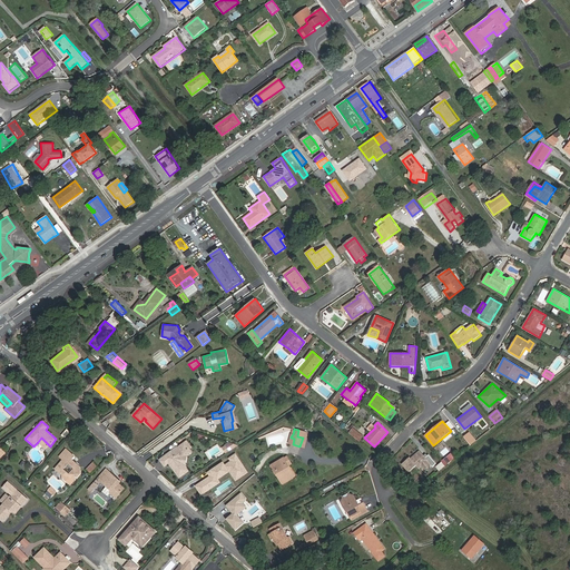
[(474,441),(470,435),(465,439),(470,444),(474,441)]
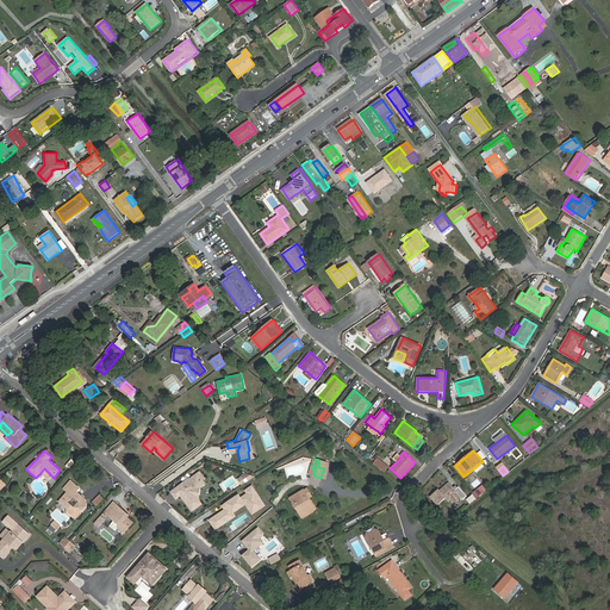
[(50,481),(54,478),(44,468),(41,473),(50,481)]
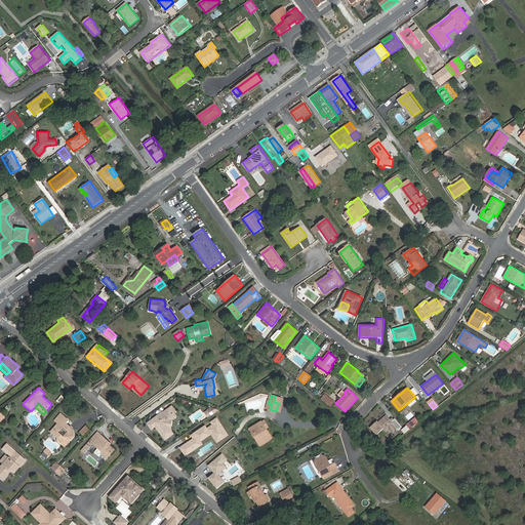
[(162,414),(162,413),(147,425),(151,430),(155,427),(157,430),(158,429),(160,432),(159,433),(164,440),(172,435),(166,427),(166,423),(170,420),(168,417),(172,414),(168,410),(162,414)]
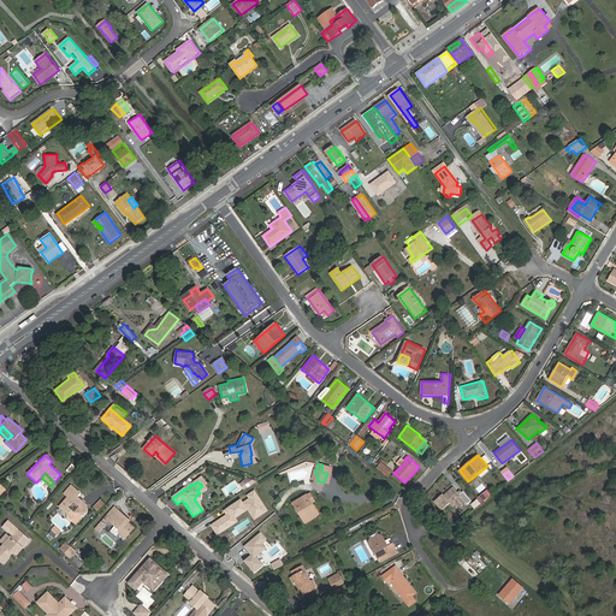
[(65,492),(69,497),(60,505),(69,513),(73,514),(76,511),(82,517),(88,510),(88,504),(78,496),(82,493),(72,485),(65,492)]
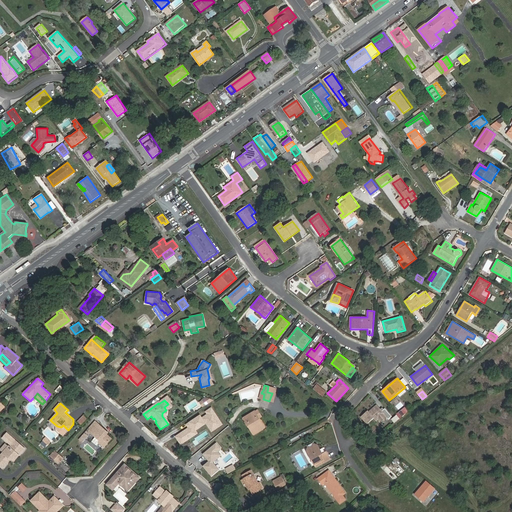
[(370,411),(368,410),(360,416),(367,425),(374,419),(376,421),(385,414),(378,405),(370,411)]
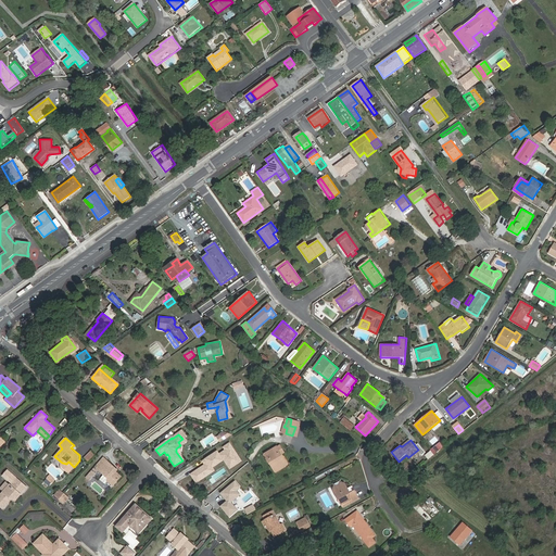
[(230,469),(243,460),(231,441),(223,446),(224,447),(202,460),(205,464),(190,472),(197,482),(219,469),(216,465),(225,460),(230,469)]
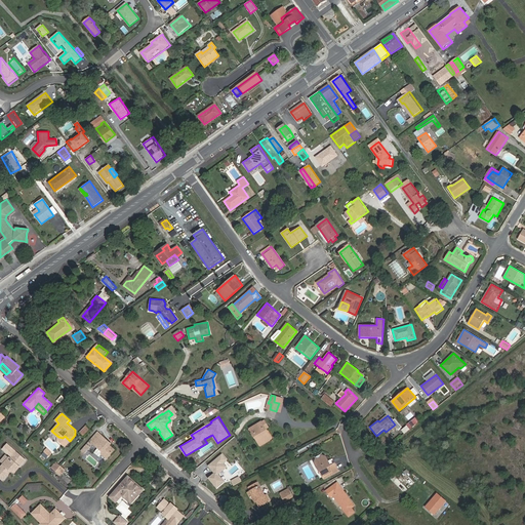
[(411,428),(419,421),(416,416),(407,423),(411,428)]
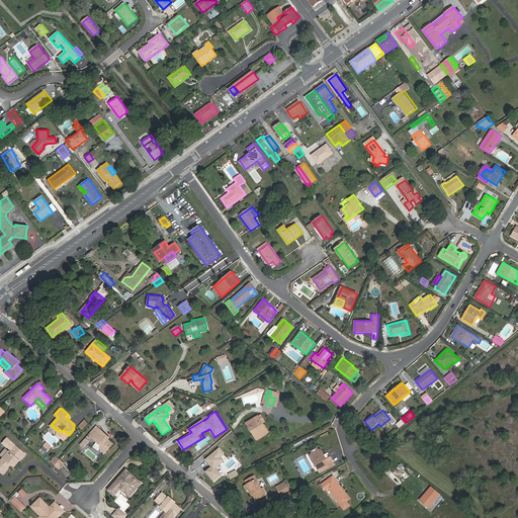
[(261,423),(257,416),(248,421),(253,432),(252,433),(256,440),(268,434),(261,423)]
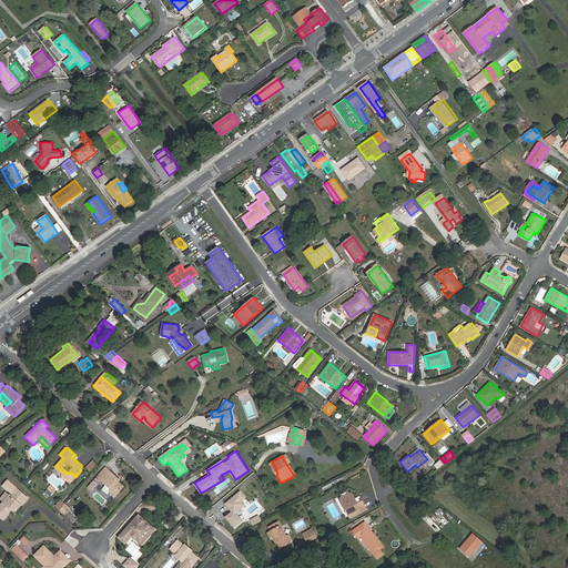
[(91,470),(98,464),(93,459),(87,466),(91,470)]
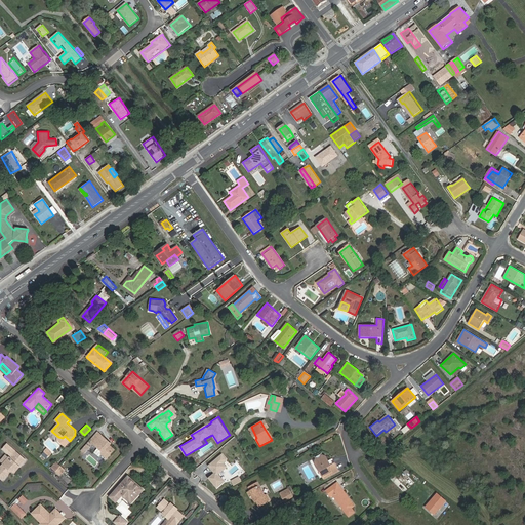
[(108,441),(96,432),(88,440),(102,452),(99,453),(105,458),(113,449),(108,445),(106,444),(108,441)]
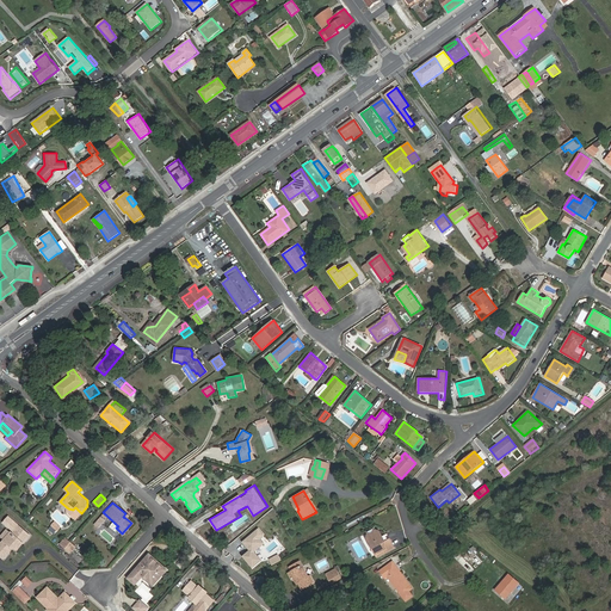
[(49,528),(54,534),(61,526),(56,520),(49,528)]
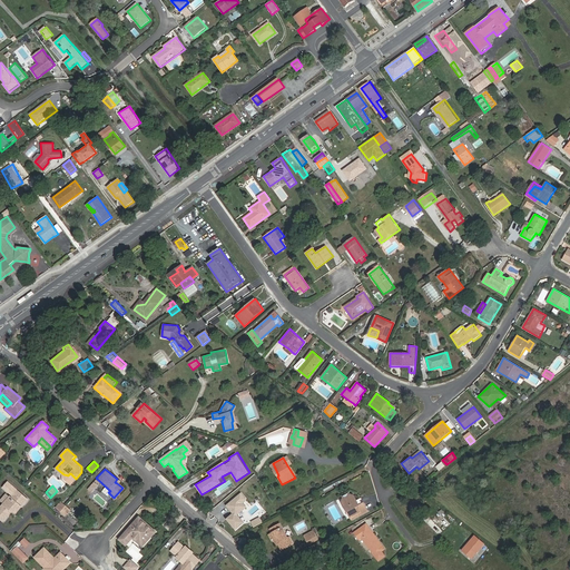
[(9,498),(2,504),(0,507),(0,520),(2,522),(12,511),(16,509),(17,510),(27,500),(17,490),(9,498)]
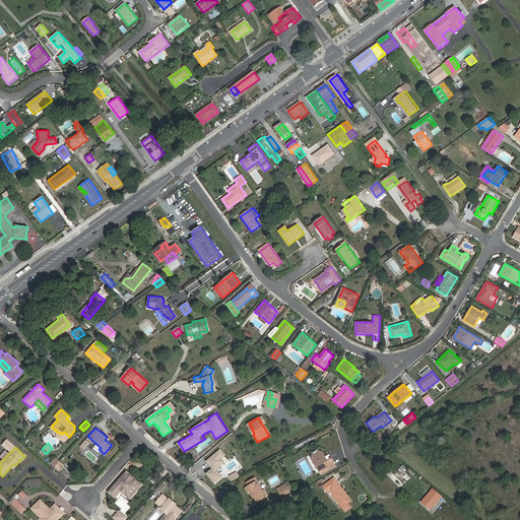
[(206,473),(215,483),(223,476),(217,469),(225,462),(222,458),(226,455),(220,448),(206,460),(212,467),(206,473)]
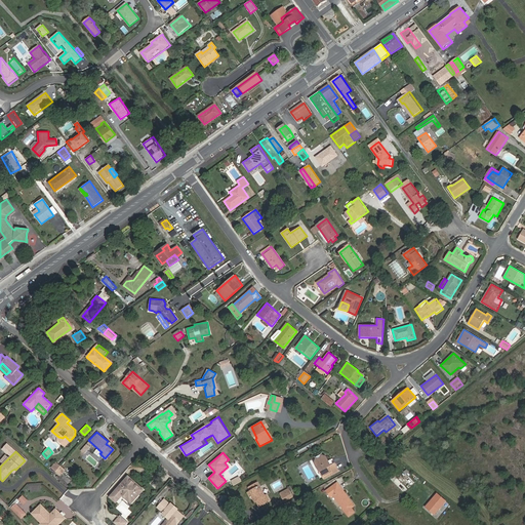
[(316,462),(327,455),(327,454),(323,452),(321,456),(317,455),(316,462)]
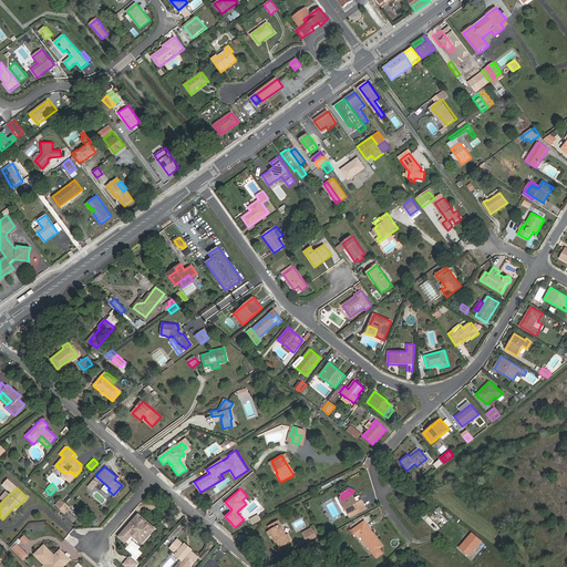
[(360,502),(357,497),(353,492),(341,500),(349,513),(358,507),(360,511),(361,512),(369,507),(364,500),(362,501),(360,502)]
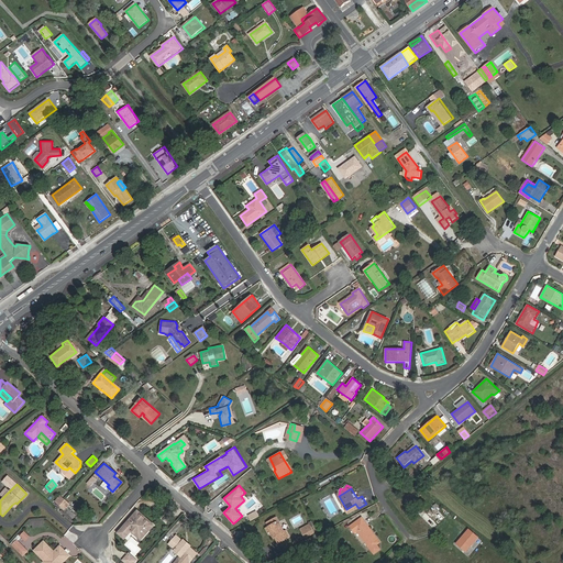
[(7,489),(0,495),(2,498),(9,492),(7,489)]
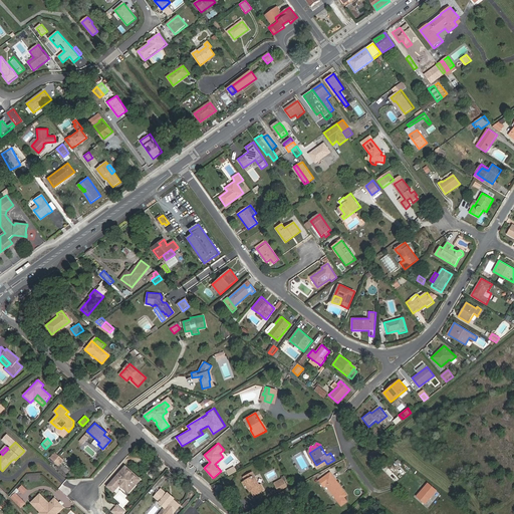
[(55,452),(51,456),(55,460),(59,455),(55,452)]
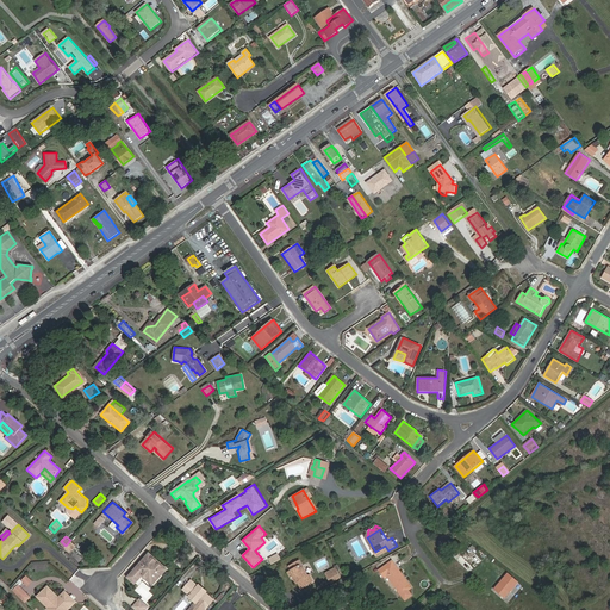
[(66,546),(72,551),(76,545),(70,540),(66,546)]
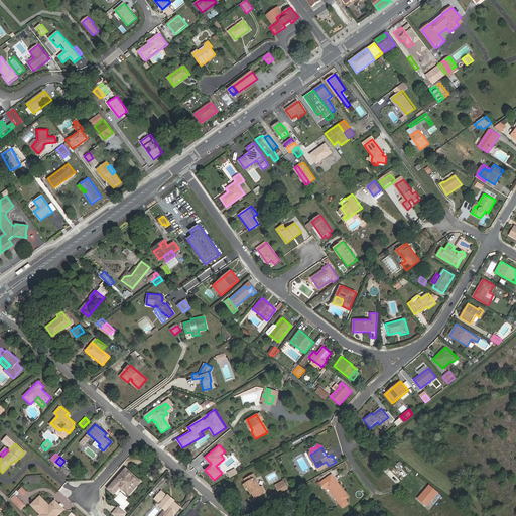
[(408,475),(397,463),(385,474),(396,486),(408,475)]
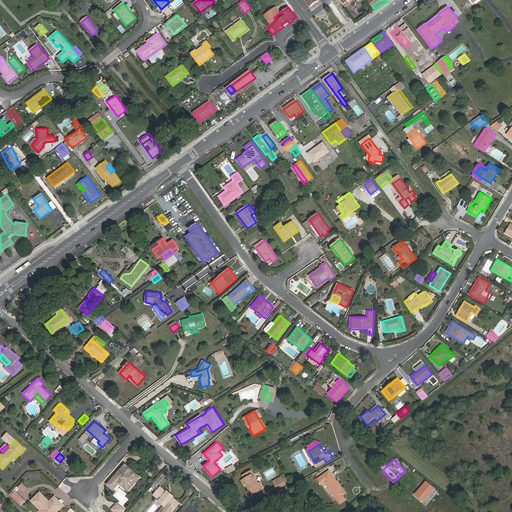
[(139,476),(126,465),(109,484),(113,488),(120,481),(128,489),(139,476)]
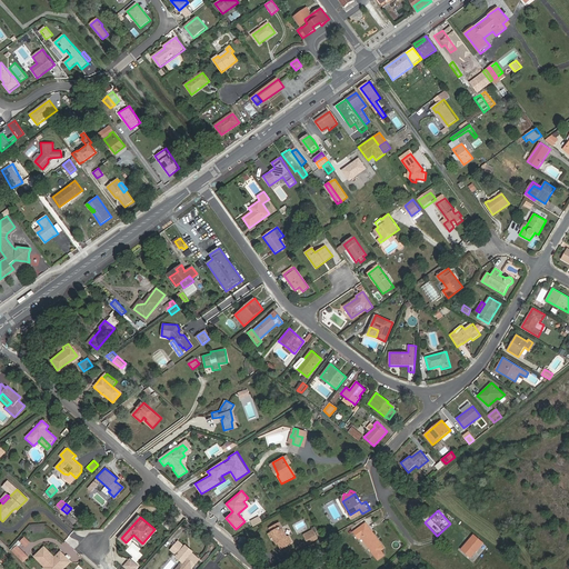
[(280,527),(278,522),(268,528),(270,531),(268,533),(270,538),(272,536),(280,548),(291,542),(288,536),(286,538),(279,527),(280,527)]
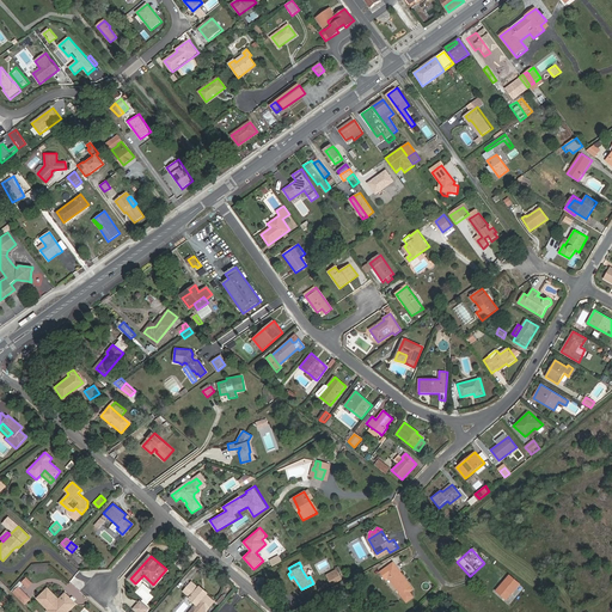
[(414,589),(393,563),(380,573),(386,580),(389,579),(407,603),(412,598),(409,593),(414,589)]
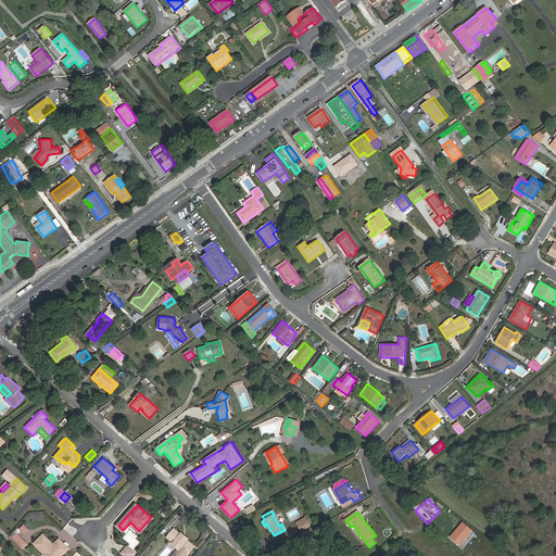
[(302,521),(303,525),(299,527),(302,533),(310,528),(305,519),(302,521)]
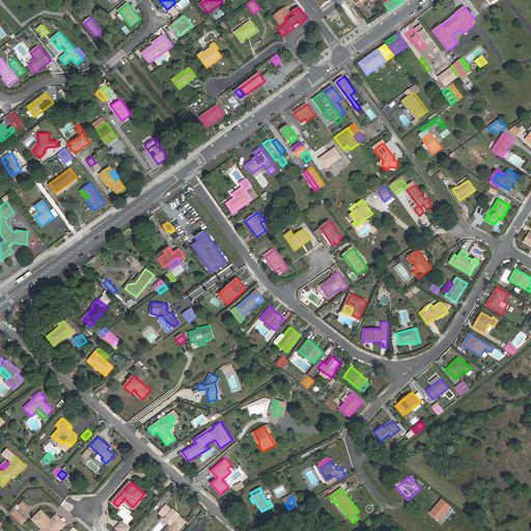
[(23,500),(19,504),(25,509),(29,505),(23,500)]
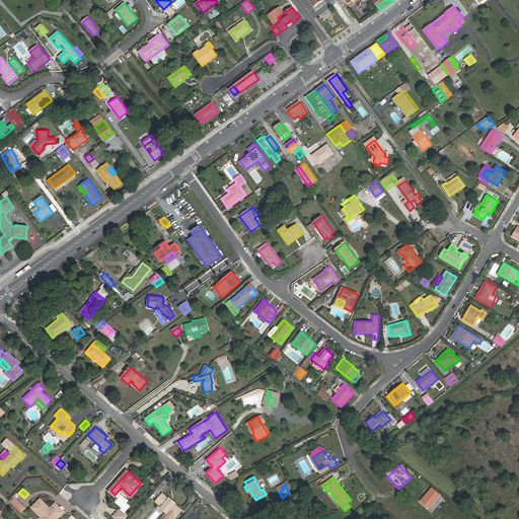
[(424,497),(421,501),(429,509),(441,497),(432,489),(427,494),(426,493),(423,496),(424,497)]
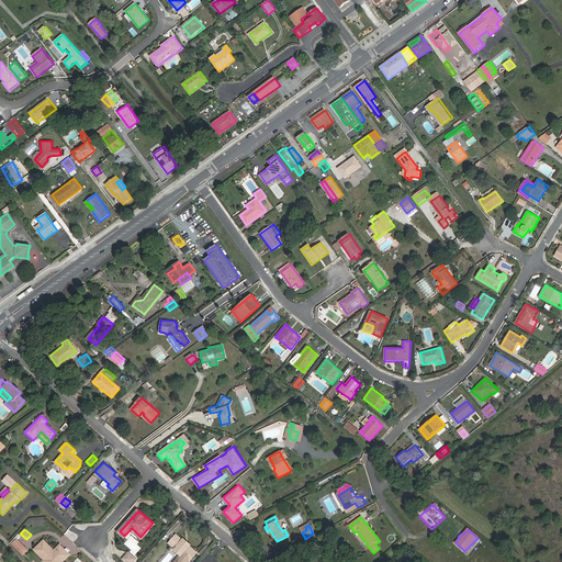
[(21,536),(19,534),(11,541),(14,543),(21,536)]
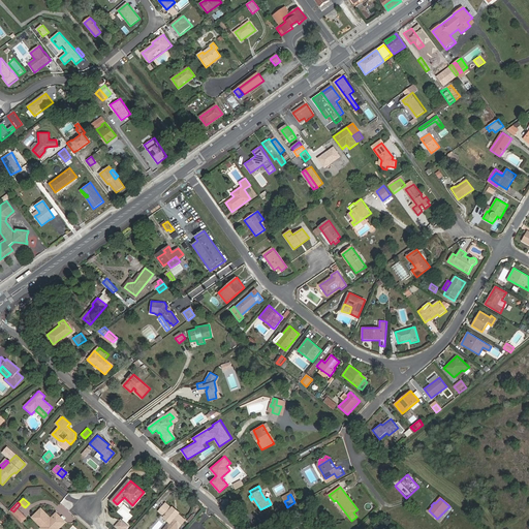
[(170,509),(164,504),(158,510),(165,517),(168,520),(166,522),(168,524),(170,526),(167,528),(168,528),(177,528),(184,522),(179,517),(170,509)]
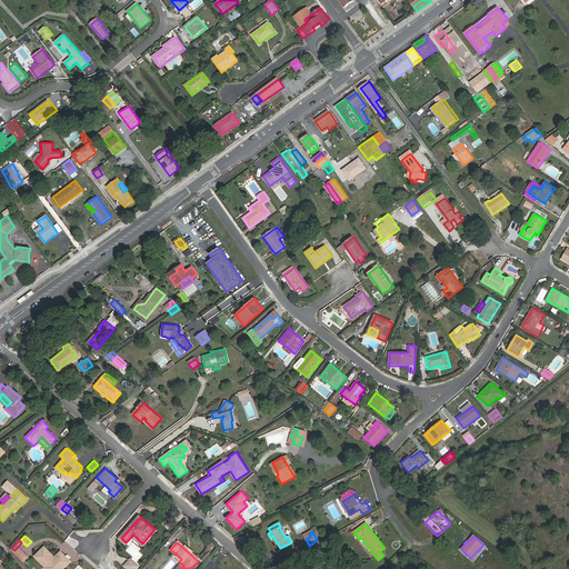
[(53,558),(51,556),(53,553),(45,545),(33,555),(46,566),(43,567),(46,568),(53,568),(58,566),(61,568),(71,559),(62,549),(56,555),(53,558)]
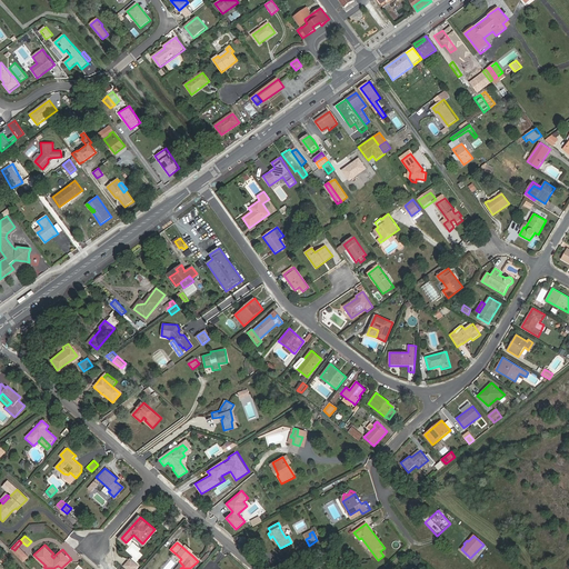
[(192,556),(195,555),(186,546),(183,548),(192,556)]
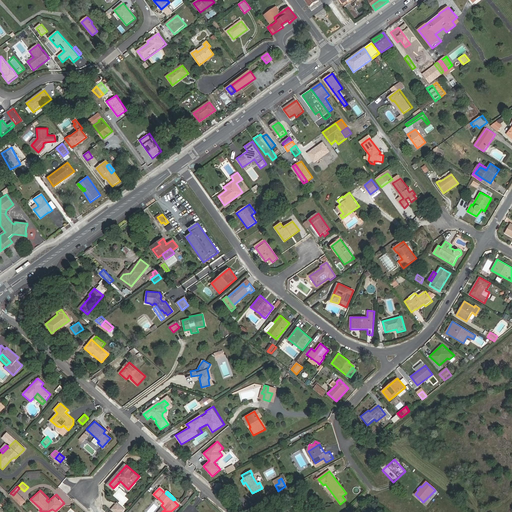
[(24,498),(18,492),(14,496),(20,502),(24,498)]
